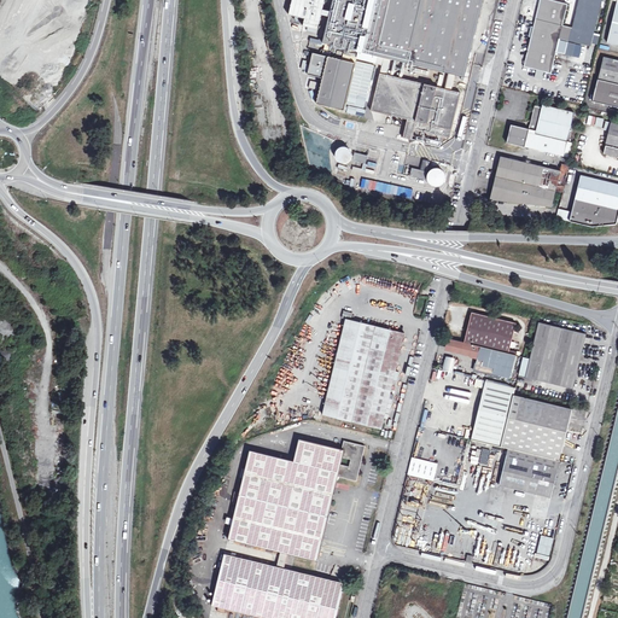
[(292,0),(289,16),(304,19),(303,27),(318,30),(324,0),(333,0),(322,44),(353,51),(350,62),(328,57),(316,105),(344,111),(357,59),(383,65),(372,111),(396,117),(394,126),(404,128),(402,138),(442,147),(444,138),(450,139),(461,93),(453,91),(456,75),(466,77),(484,0),(292,0)]
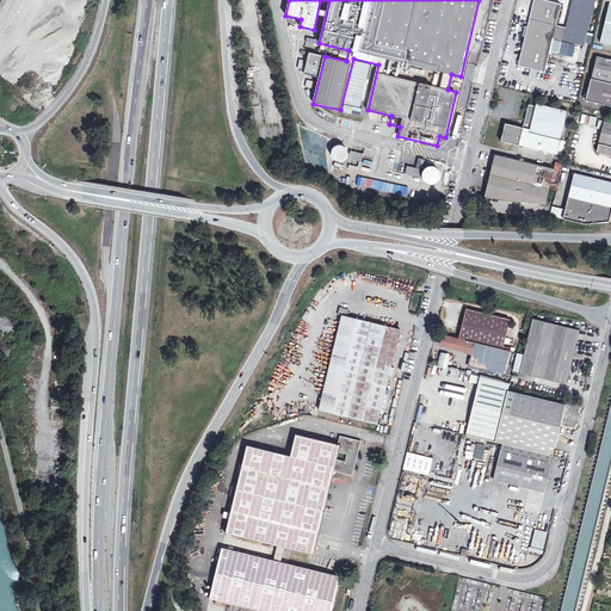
[(537,0),(534,0),(526,34),(551,39),(584,48),(594,0),(572,0),(565,30),(555,28),(561,6),(537,0)]
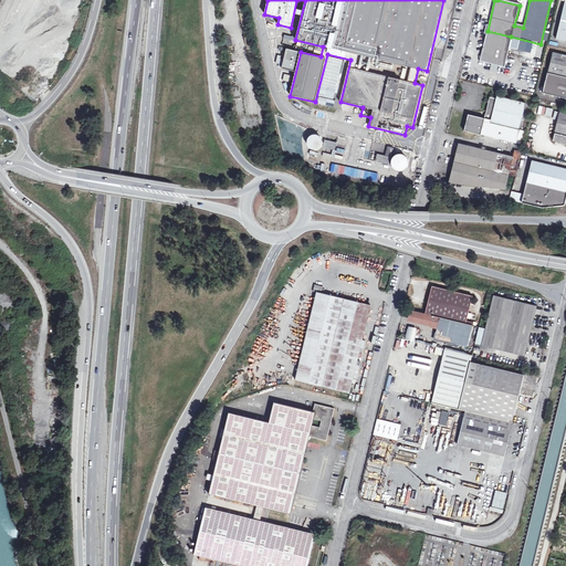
[(504,70),(511,37),(488,31),(480,64),(504,70)]
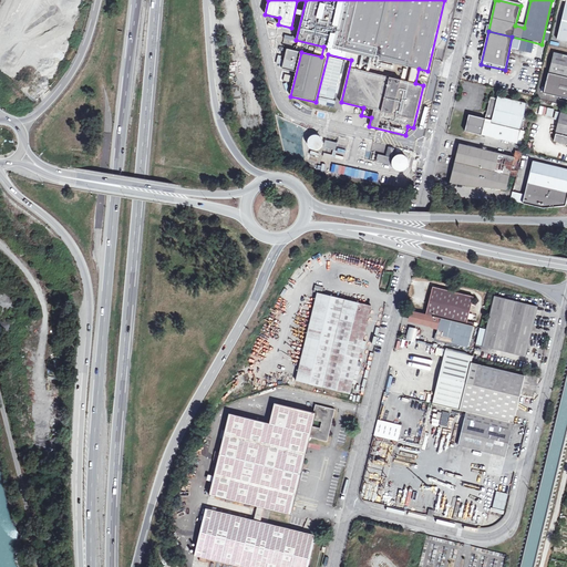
[(549,75),(566,78),(566,57),(555,54),(555,55),(552,54),(553,52),(550,51),(548,60),(553,60),(549,75)]
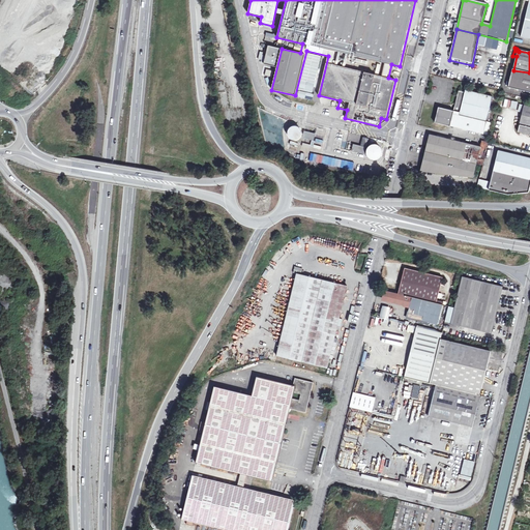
[(529,72),(513,70),(509,88),(529,93),(529,72)]
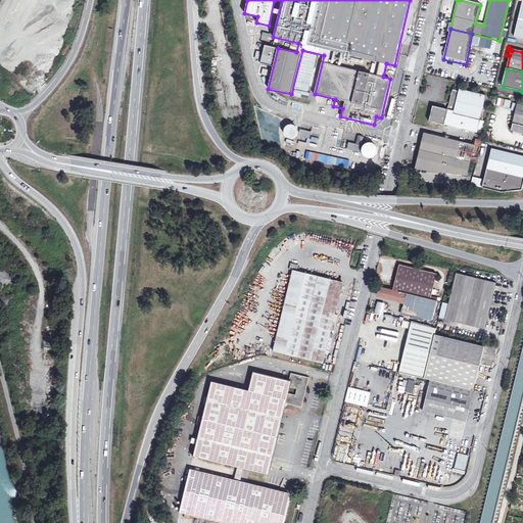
[(212,83),(218,107),(227,105),(222,82),(212,83)]
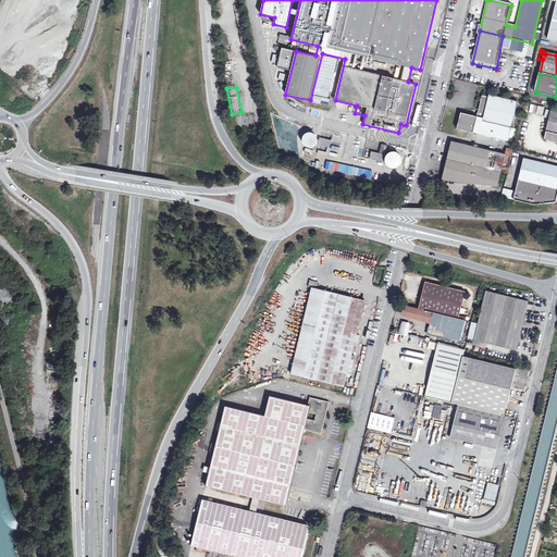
[(489,99),(482,97),(477,118),(460,113),(457,131),(508,144),(518,102),(489,96),(489,99)]
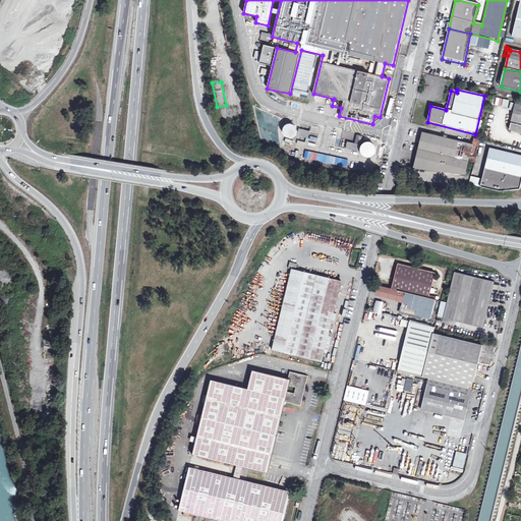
[(520,105),(516,104),(510,129),(520,131),(520,105)]
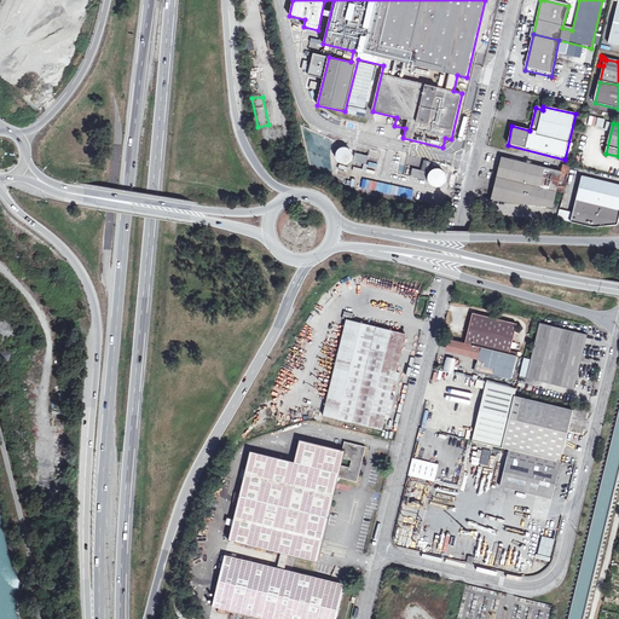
[(289,127),(262,128),(264,142),(289,139),(289,127)]
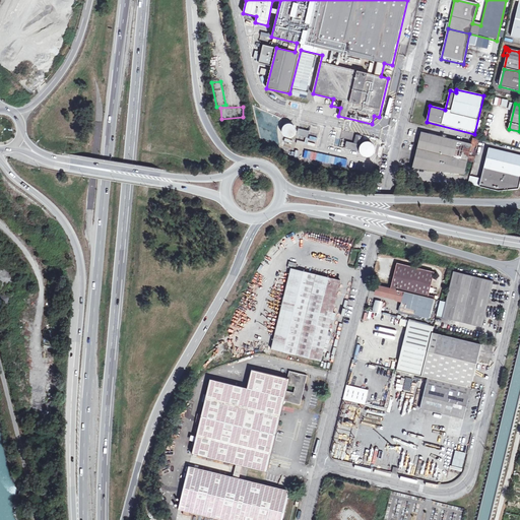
[(283,124),(282,126),(281,128),(281,130),(281,132),(282,134),(283,135),(285,136),(289,137),(291,137),(294,136),(296,134),(297,132),(297,128),(296,126),(293,123),(289,122),(287,122),(285,123),(283,124)]
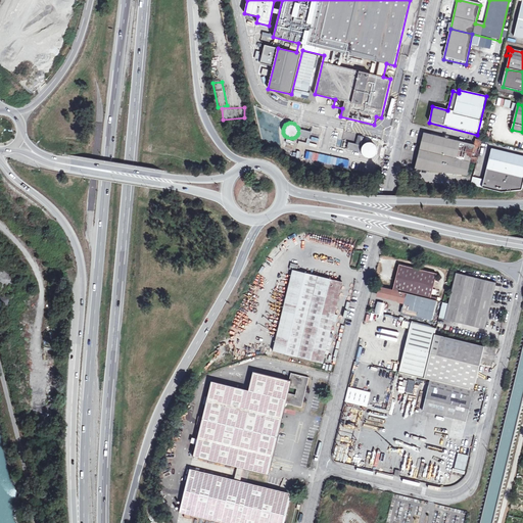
[(312,132),(301,129),(299,136),(310,138),(312,132)]
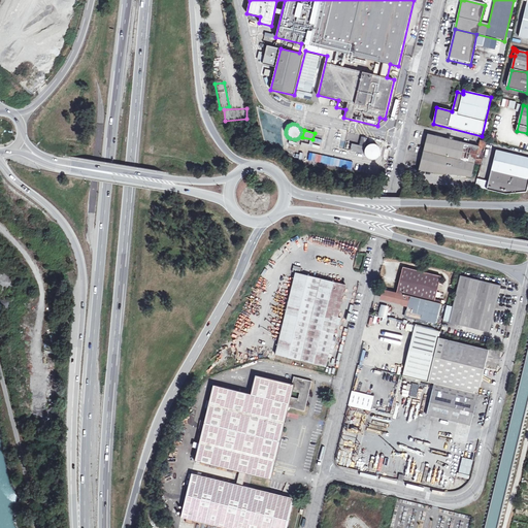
[(480,146),(429,134),(420,170),(472,176),(476,163),(482,165),(487,142),(481,140),(480,146)]
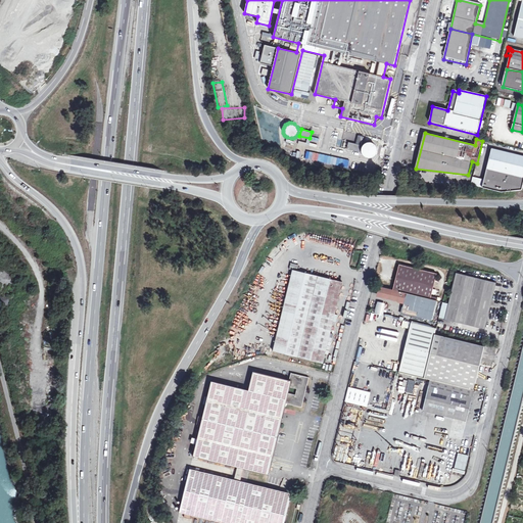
[(283,148),(292,150),(294,141),(285,139),(283,148)]
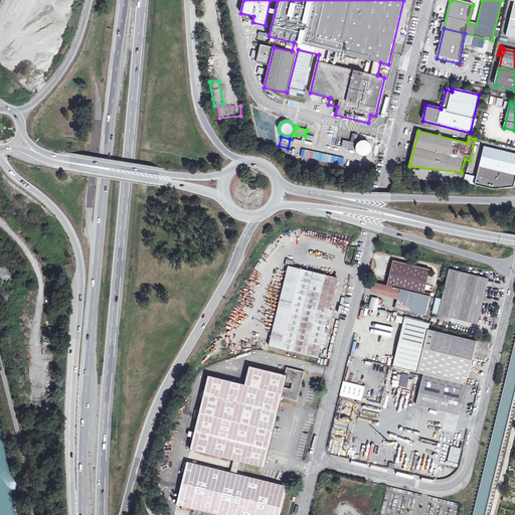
[(355,142),(344,140),(342,146),(353,149),(355,142)]
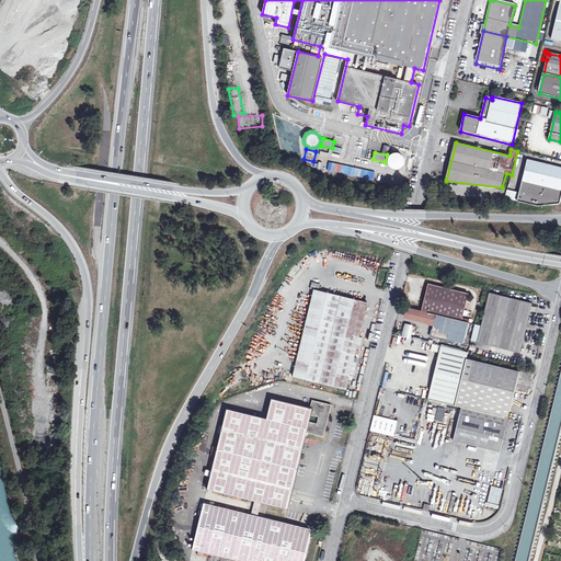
[(393,152),(390,153),(388,157),(387,161),(389,164),(390,167),(395,169),(399,169),(401,167),(403,164),(404,162),(404,159),(403,156),(400,153),(397,152),(393,152)]
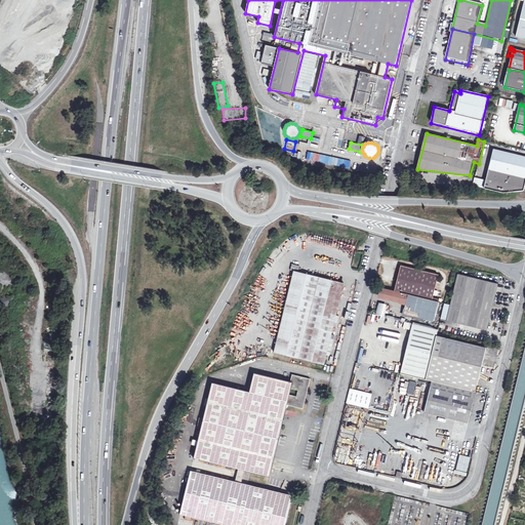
[(488,179),(486,189),(503,194),(524,192),(524,188),(524,158),(495,151),(488,179)]
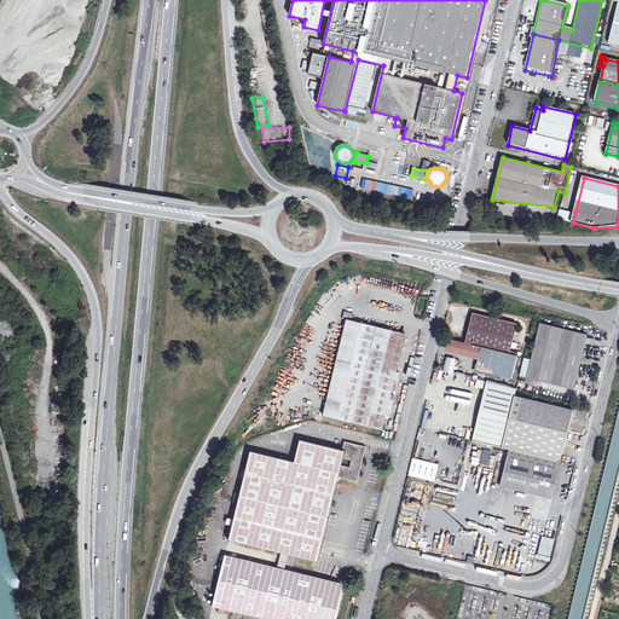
[(362,189),(362,190),(375,192),(376,183),(348,179),(347,186),(362,189)]
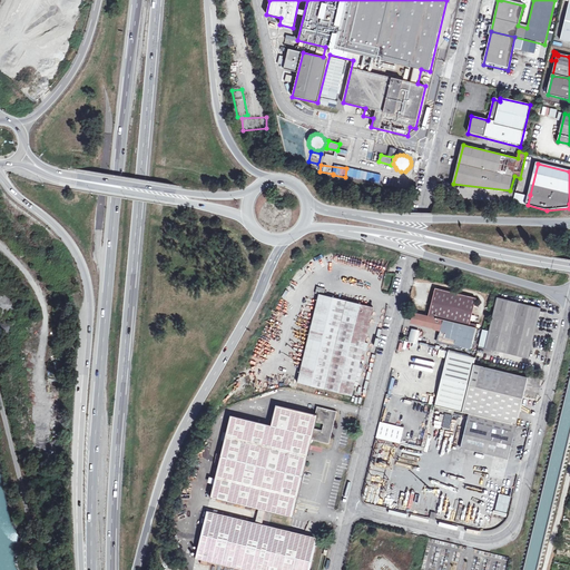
[(386,184),(387,175),(351,169),(350,178),(386,184)]
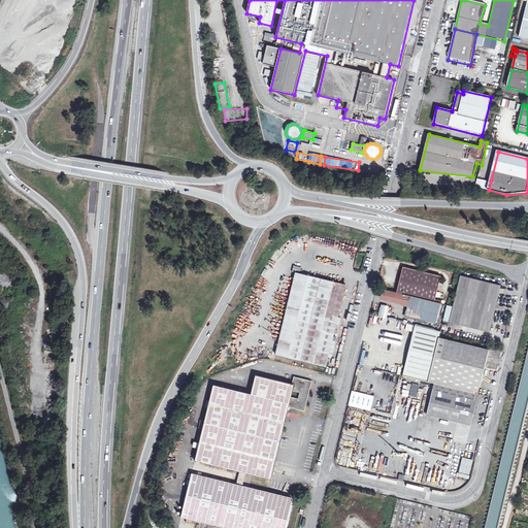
[(489,190),(491,180),(479,178),(476,188),(489,190)]
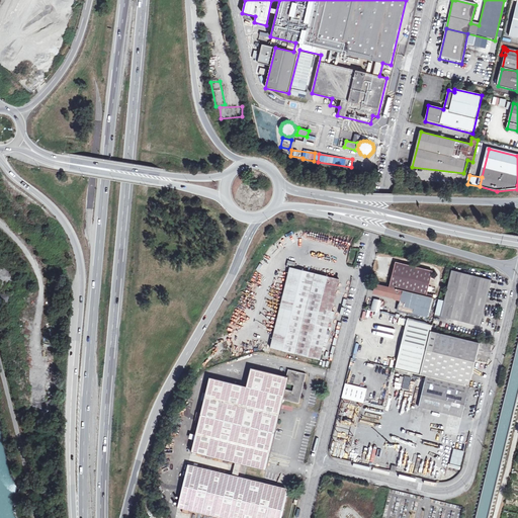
[(398,263),(392,287),(428,296),(433,271),(398,263)]
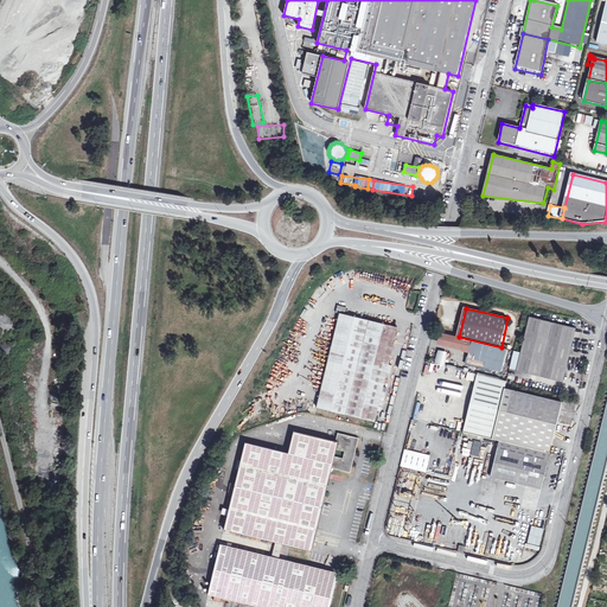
[(397,327),(340,313),(318,406),(375,420),(397,327)]
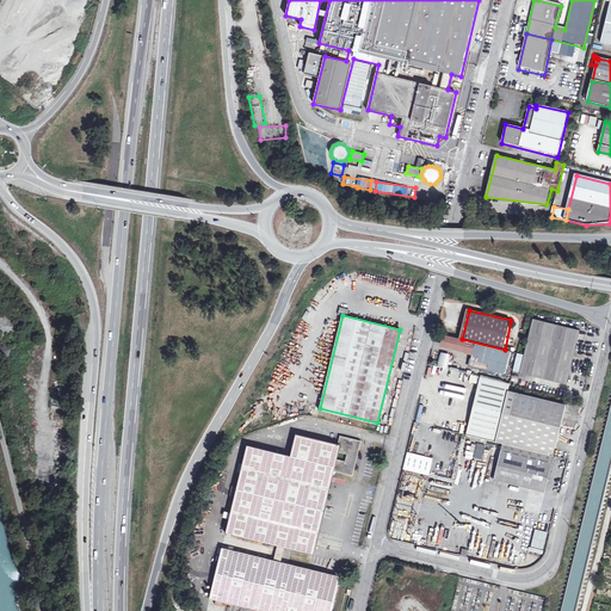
[(568,384),(581,332),(535,321),(522,372),(568,384)]
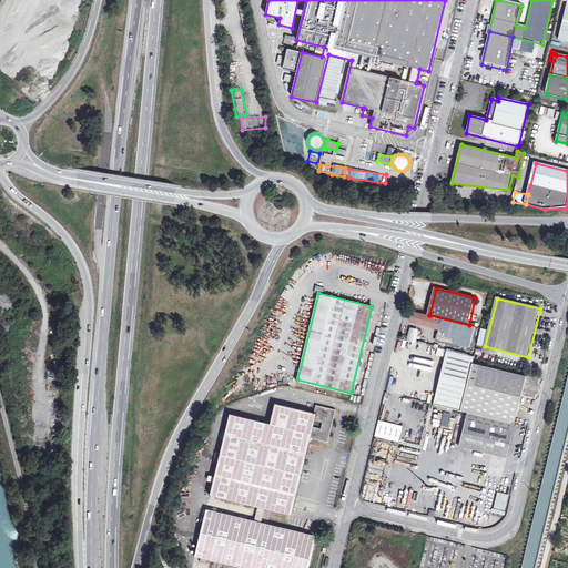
[(428,317),(415,314),(413,322),(435,327),(436,325),(427,323),(428,317)]
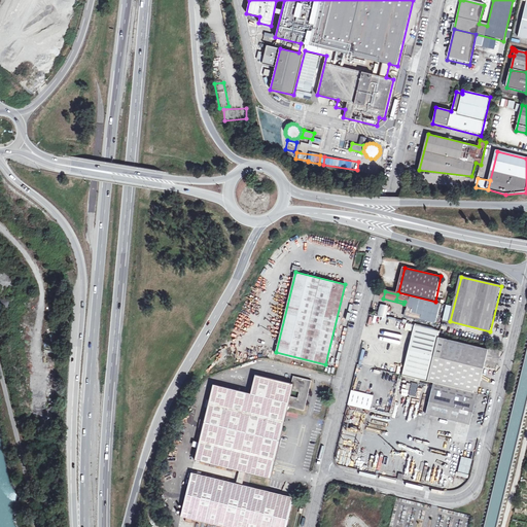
[(435,302),(398,292),(397,294),(396,300),(405,302),(403,304),(403,305),(410,307),(407,316),(427,321),(428,316),(437,318),(442,304),(435,302)]
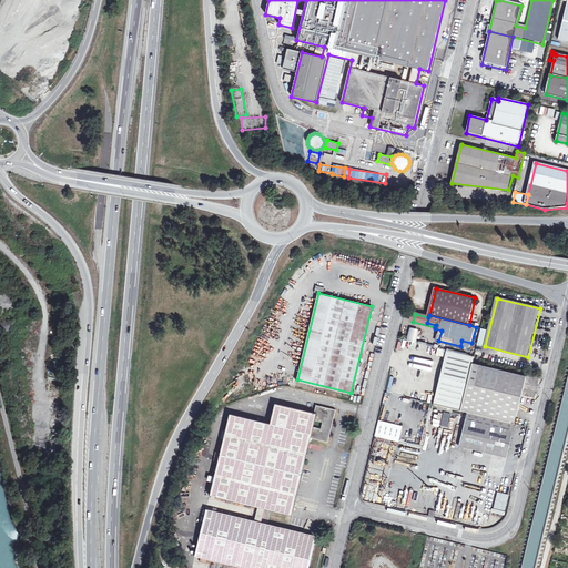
[(416,341),(417,328),(407,327),(407,341),(416,341)]
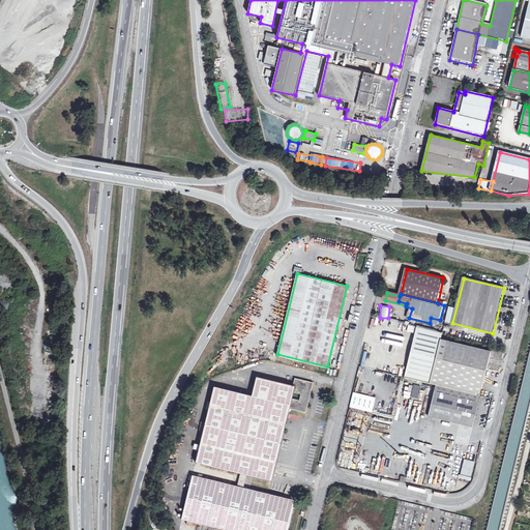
[(483,395),(493,352),(442,340),(444,332),(414,326),(412,332),(417,334),(407,378),(483,395)]
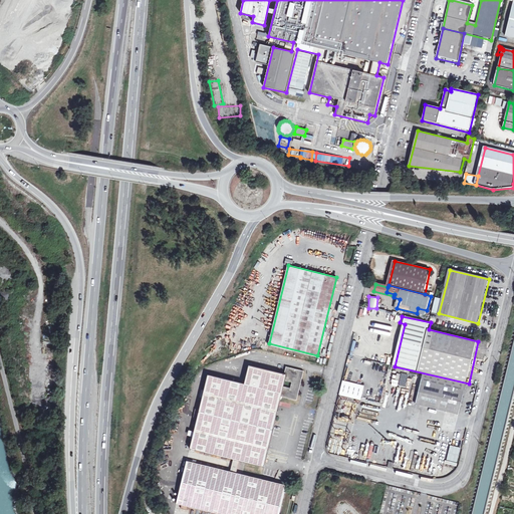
[(305,370),(287,365),(285,373),(250,364),(245,382),(210,373),(191,449),(235,460),(232,473),(188,463),(178,506),(211,513),(281,513),(288,487),(237,475),(240,461),(265,467),(282,397),(298,401),(305,370)]
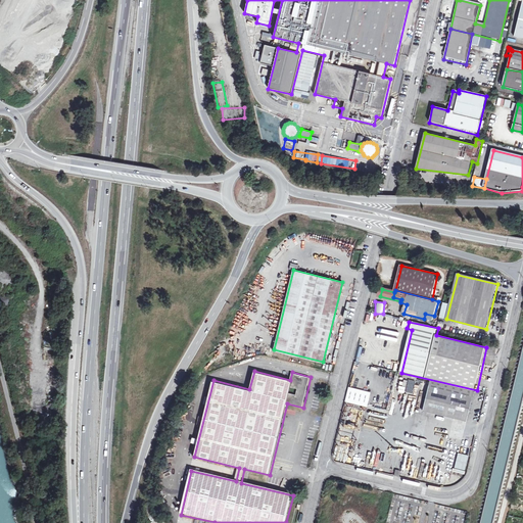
[(385,390),(366,385),(360,415),(378,419),(379,414),(393,417),(396,408),(382,403),(385,390)]
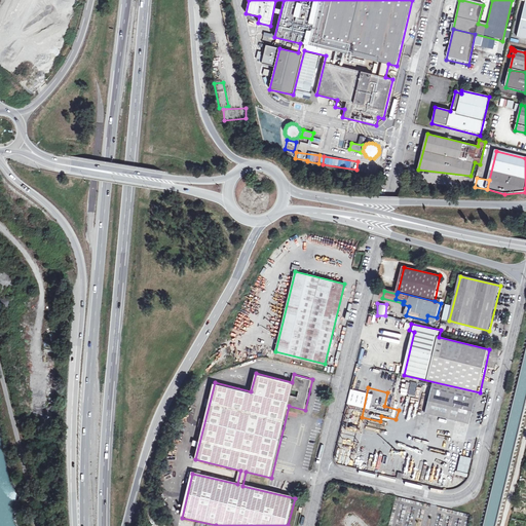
[(471,424),(477,399),(434,388),(427,414),(471,424)]
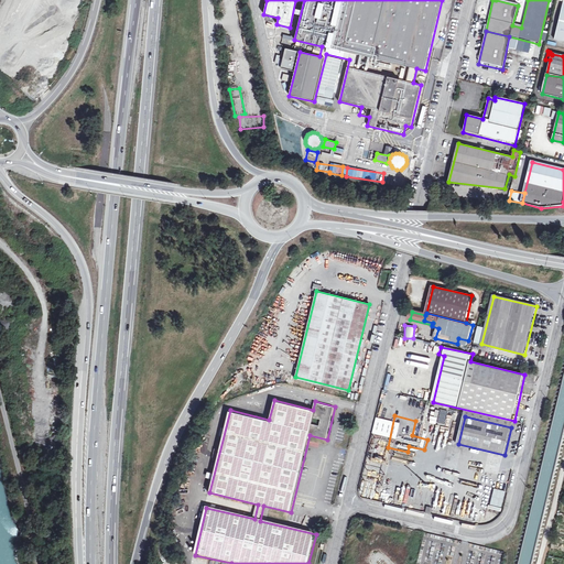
[(494,487),(488,508),(500,511),(506,491),(494,487)]
